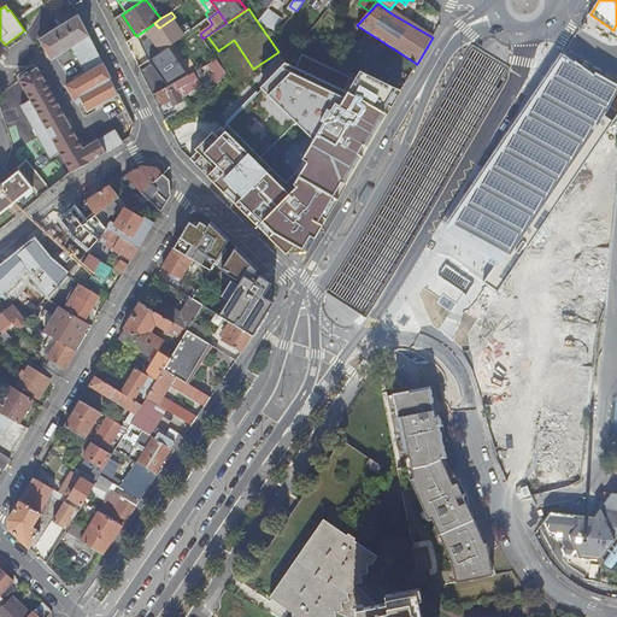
[(107,72),(78,16),(39,40),(52,63),(72,48),(87,74),(66,86),(77,106),(82,103),(88,112),(118,95),(107,72)]
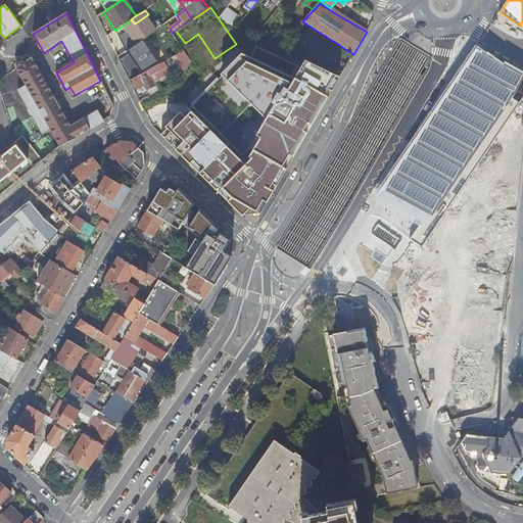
[(115,31),(107,36),(116,54),(142,38),(141,36),(139,34),(141,32),(137,26),(135,27),(130,20),(115,31)]
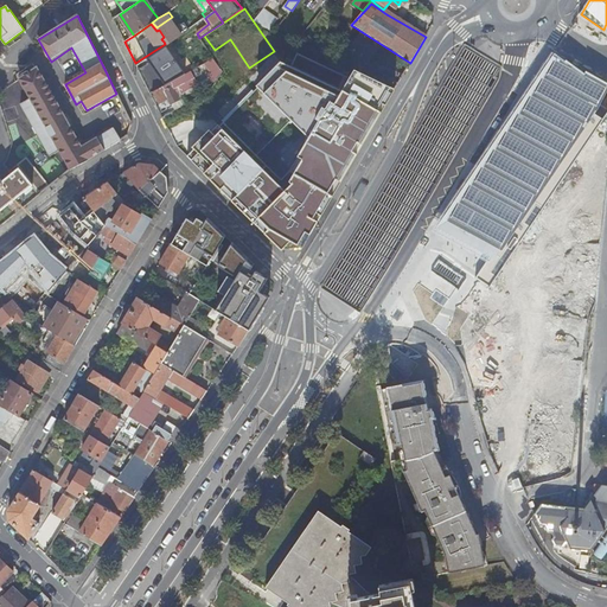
[(360,57),(359,59),(362,62),(364,58),(369,62),(379,45),(360,33),(352,45),(350,44),(347,48),(357,55),(360,57)]
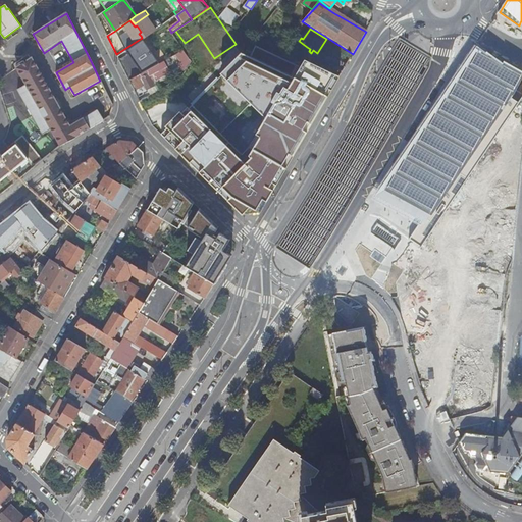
[(129,53),(119,60),(129,81),(131,80),(140,74),(165,60),(162,56),(161,57),(159,54),(155,56),(146,44),(131,55),(129,53)]
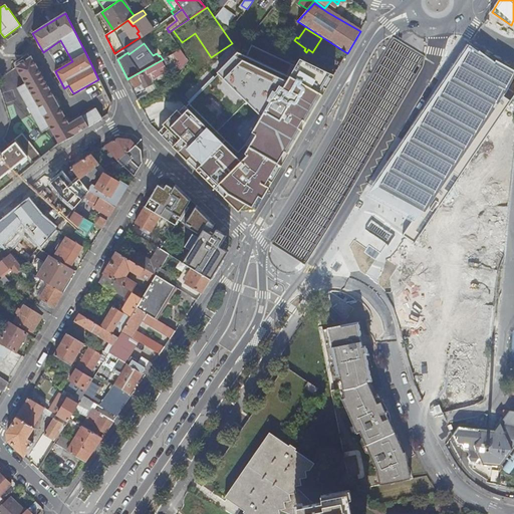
[(253,215),(335,73),(302,57),(296,63),(254,43),(249,55),(239,50),(188,104),(182,109),(179,108),(165,122),(165,125),(160,131),(196,168),(195,169),(244,217),(253,215)]
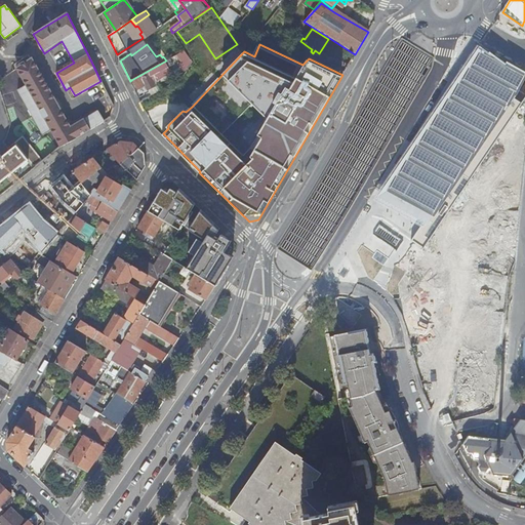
[(524,78),(524,69),(481,45),(473,57),(419,139),(382,196),(399,206),(427,221),(414,241),(428,248),(515,115),(524,98),(524,91),(519,87),(524,78)]
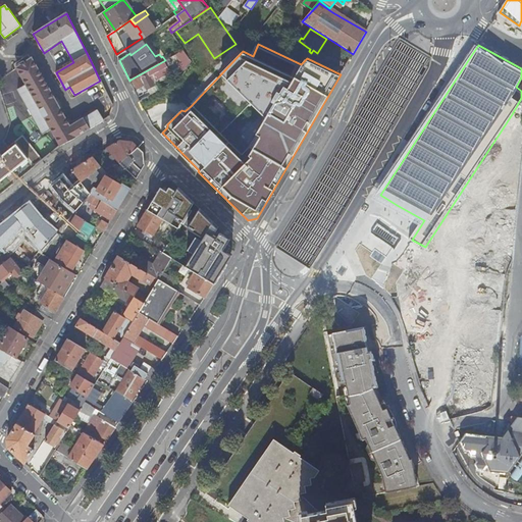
[(184,50),(178,54),(185,62),(181,64),(186,71),(192,62),(184,50)]
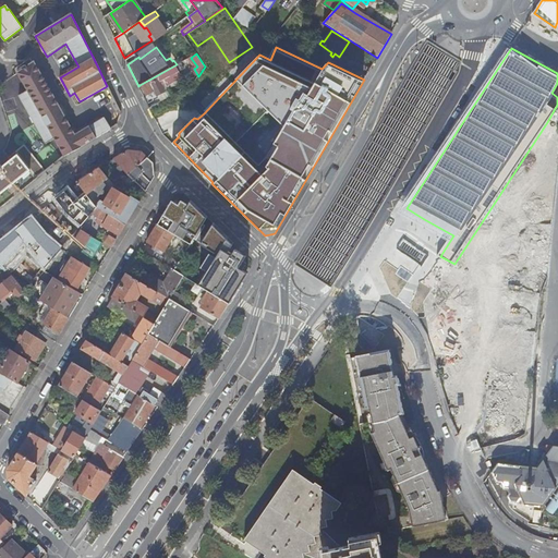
[(56,137),(65,156),(111,130),(105,119),(75,135),(63,114),(63,113),(61,110),(60,109),(34,62),(19,73),(28,89),(20,95),(48,143),(56,137)]
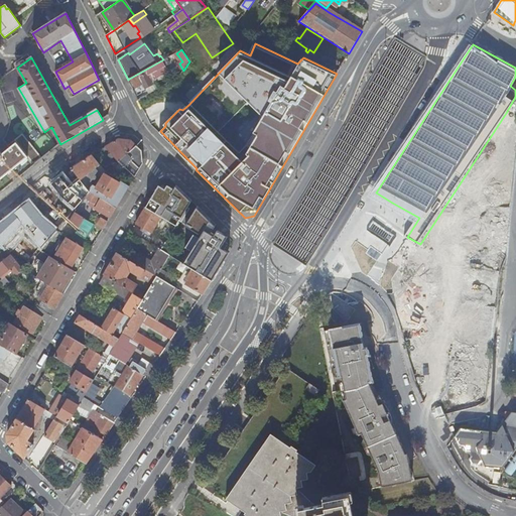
[(163,59),(138,74),(129,79),(135,89),(143,85),(146,89),(153,85),(151,82),(168,72),(163,59)]
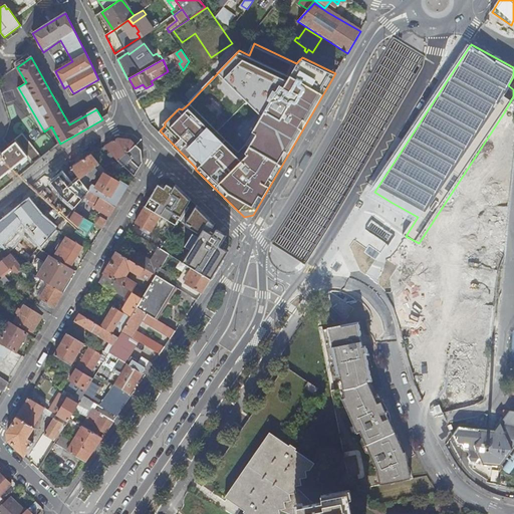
[(0,179),(27,158),(33,166),(42,158),(21,132),(7,144),(9,148),(2,153),(0,150),(0,179)]
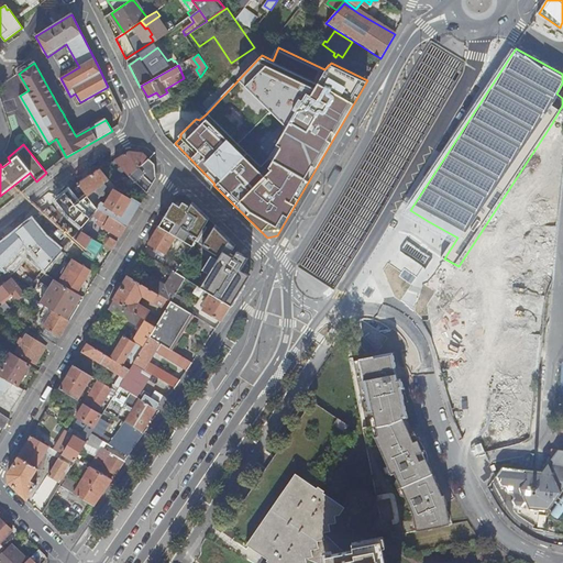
[(129,152),(114,161),(129,177),(148,159),(143,154),(129,152)]
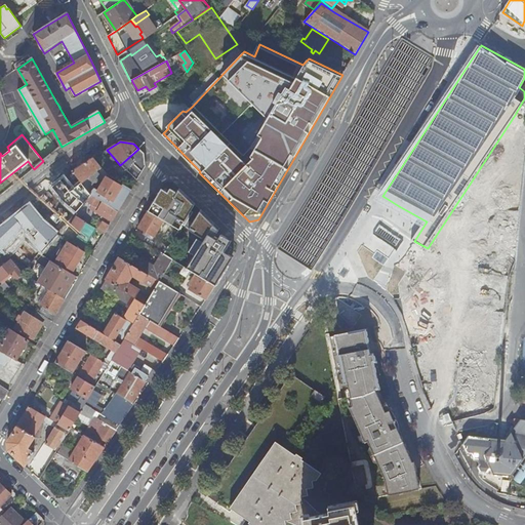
[(138,149),(120,165),(136,180),(146,167),(145,155),(138,149)]
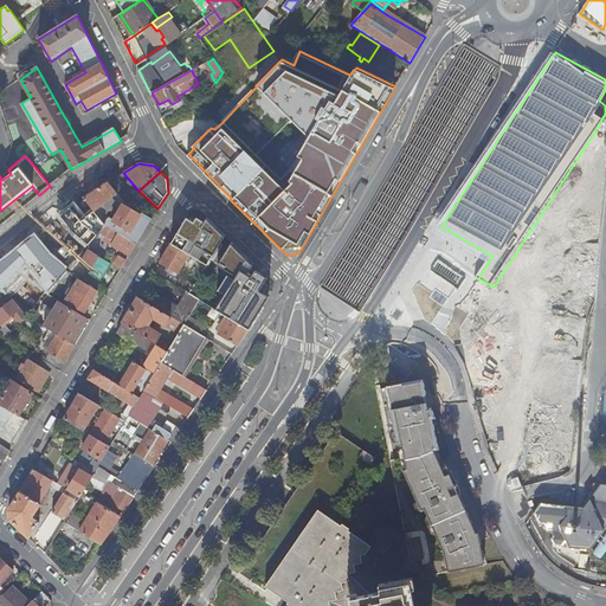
[(117,194),(108,182),(100,187),(83,198),(89,206),(94,212),(117,194)]
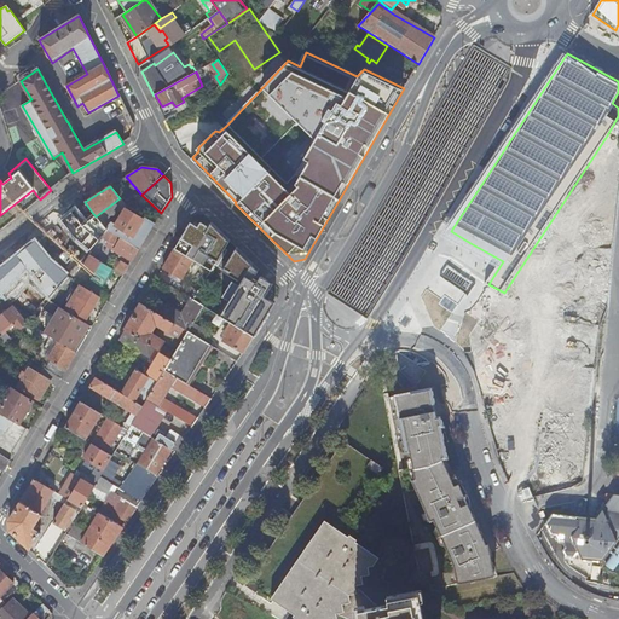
[(143,220),(129,212),(128,213),(125,209),(126,207),(120,198),(96,217),(97,219),(106,230),(108,231),(117,237),(122,239),(139,250),(154,225),(144,219),(143,220)]
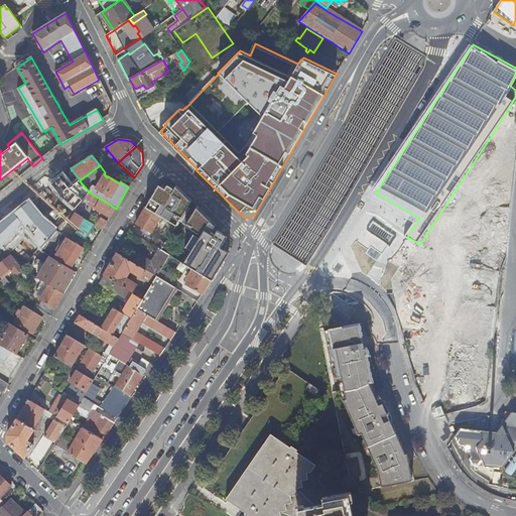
[(184,264),(212,281),(225,261),(228,252),(221,247),(223,243),(227,237),(218,231),(217,232),(214,229),(216,225),(197,207),(188,220),(184,217),(189,209),(187,207),(191,200),(175,186),(172,189),(167,187),(164,189),(158,186),(145,208),(176,226),(179,222),(201,236),(199,238),(196,237),(188,248),(191,252),(184,264)]
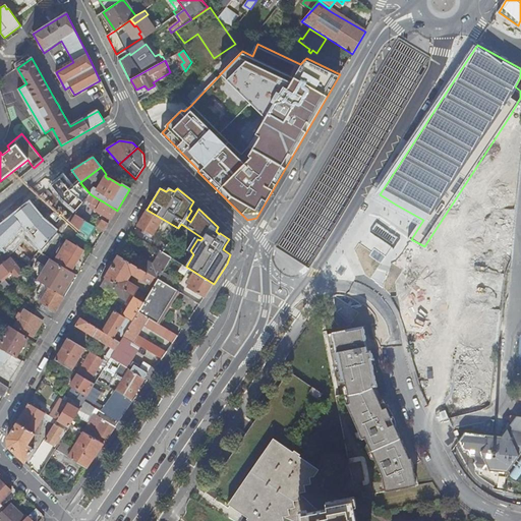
[(87,219),(99,199),(91,194),(87,201),(85,200),(78,214),(87,219)]
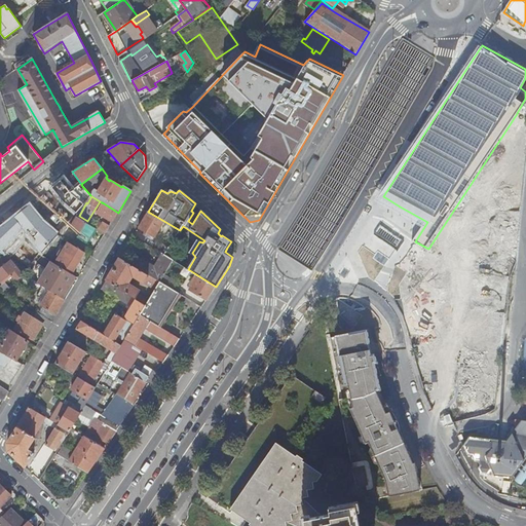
[(112,222),(118,213),(104,203),(98,214),(112,222)]
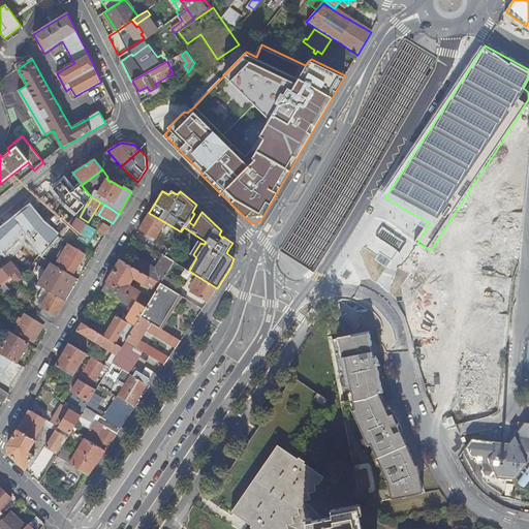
[(149,213),(138,230),(154,240),(165,223),(149,213)]
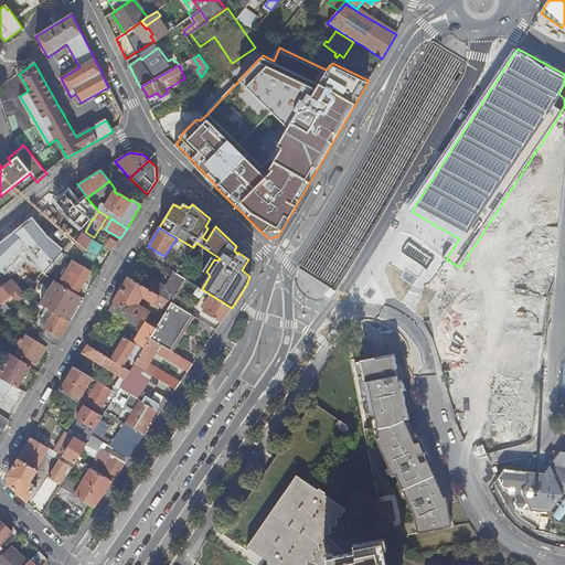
[(93,262),(103,246),(95,241),(80,232),(61,253),(65,255),(74,242),(76,244),(75,244),(81,247),(85,251),(84,253),(82,256),(93,262)]
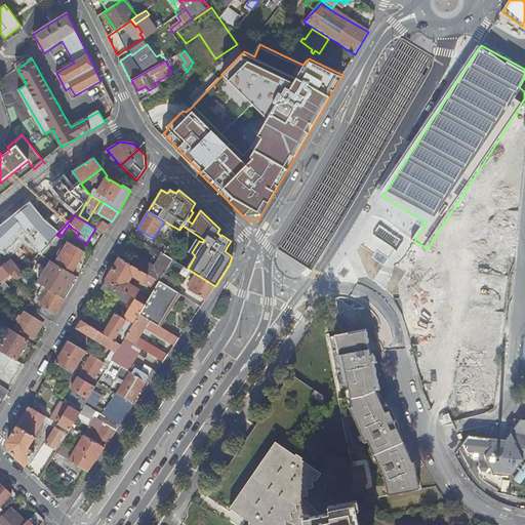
[(88,224),(95,229),(97,224),(90,219),(88,224)]
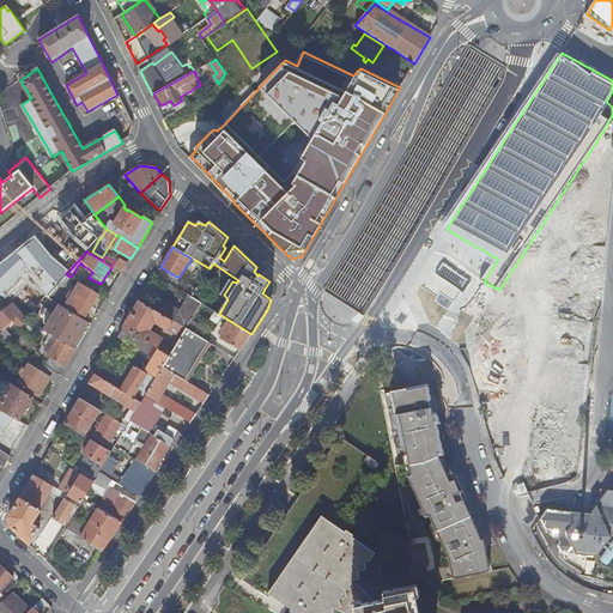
[(122,273),(127,265),(119,260),(114,268),(122,273)]
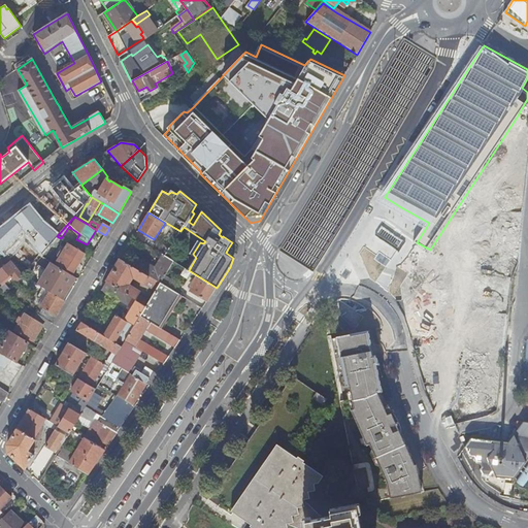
[(163,255),(165,256),(167,252),(169,249),(158,241),(153,249),(163,255)]
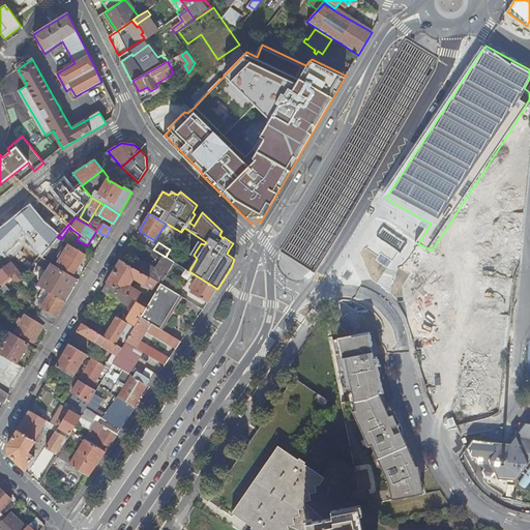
[(77,268),(85,254),(68,244),(63,254),(60,252),(57,257),(60,259),(77,268)]
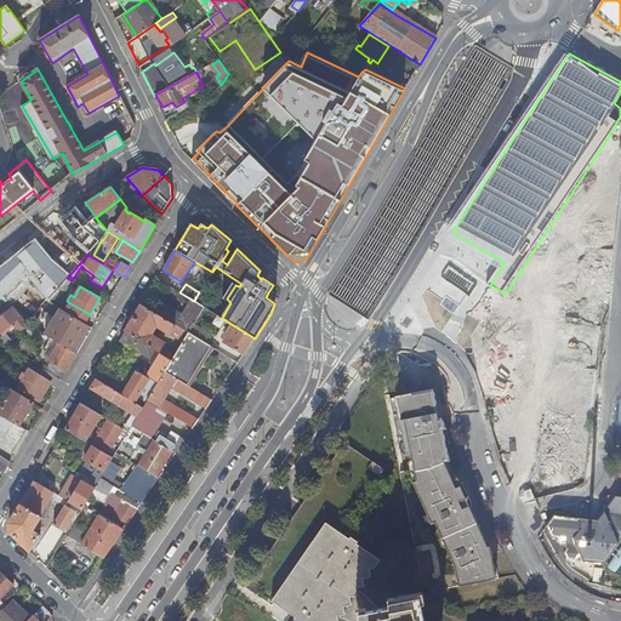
[(194,325),(205,308),(201,306),(194,301),(192,300),(183,315),(166,306),(160,317),(188,334),(189,334),(194,325)]
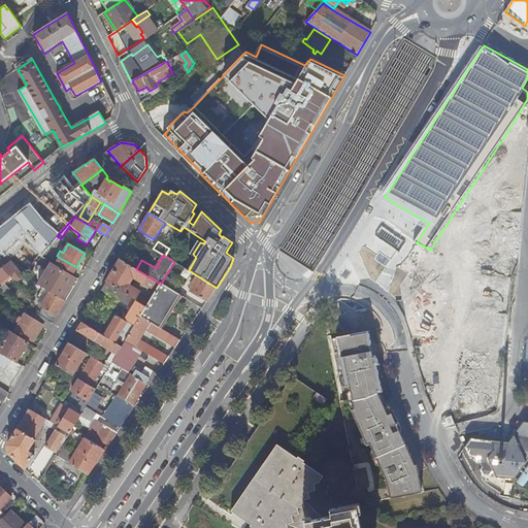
[(71,275),(76,267),(60,258),(55,265),(71,275)]
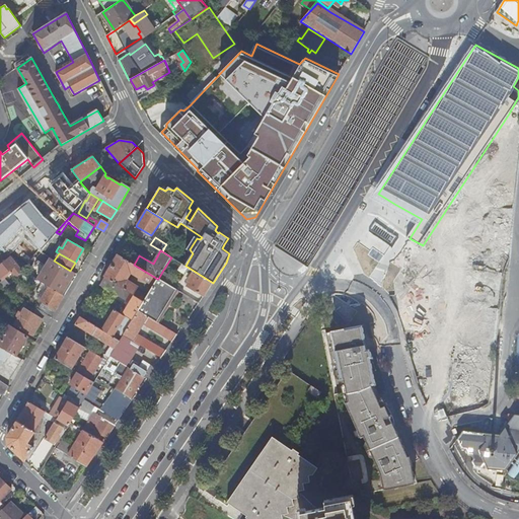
[(157,279),(134,265),(119,254),(104,278),(130,293),(135,296),(144,301),(147,297),(136,290),(137,288),(126,281),(131,272),(153,286),(157,279)]
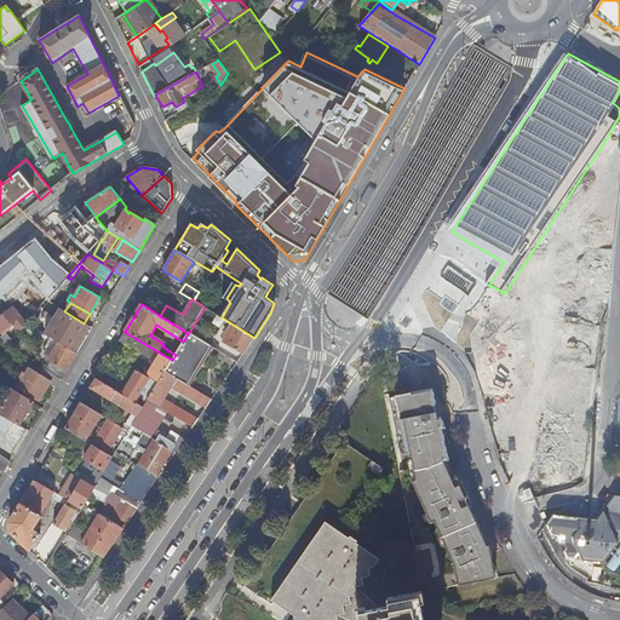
[(0,333),(17,320),(23,328),(27,323),(13,308),(0,317),(0,333)]
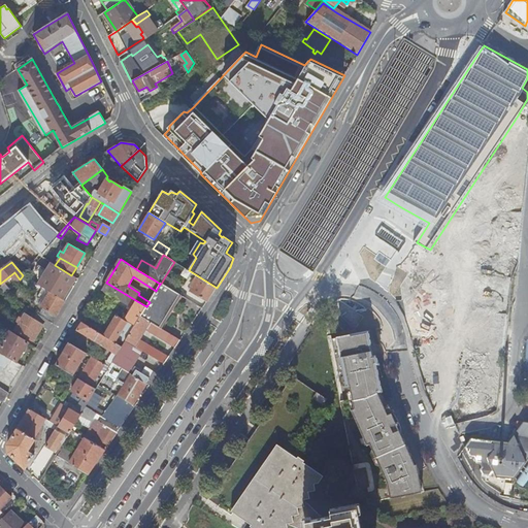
[(63,300),(76,278),(71,275),(55,265),(52,263),(46,270),(39,266),(30,281),(46,290),(63,300)]
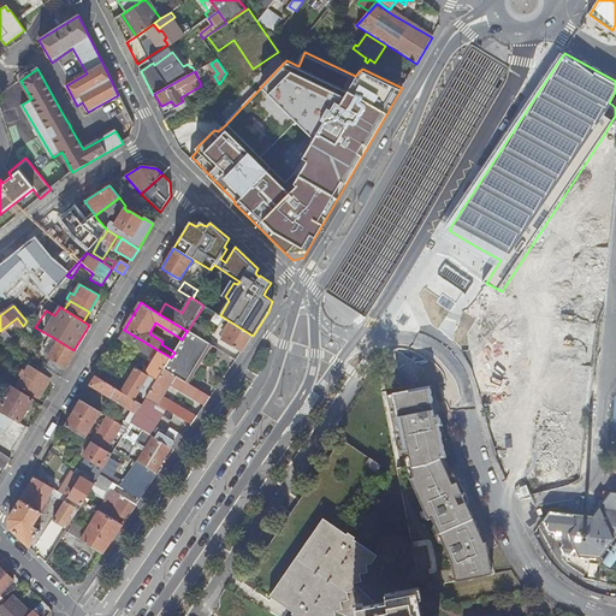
[(253,336),(232,324),(230,321),(226,325),(230,327),(223,339),(242,351),(253,336)]
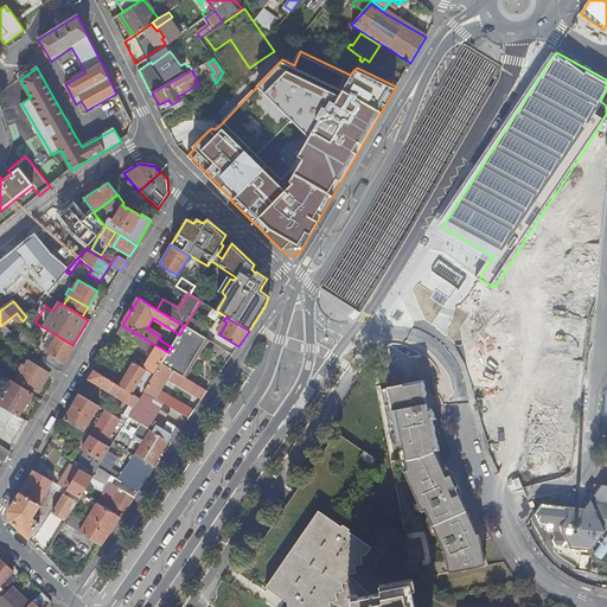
[(203,325),(190,318),(185,326),(198,333),(203,325)]
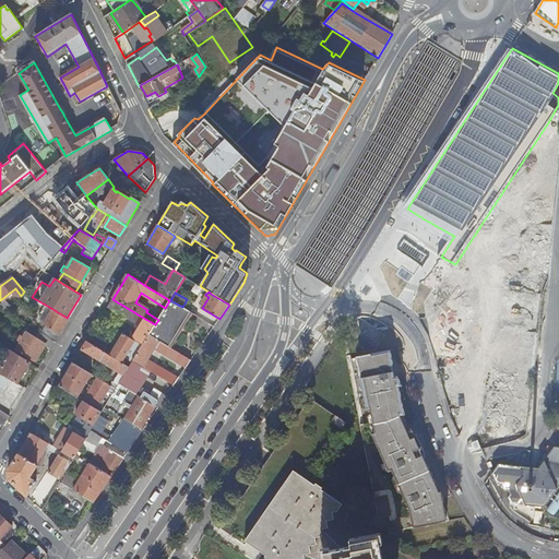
[(491,425),(526,428),(540,296),(511,293),(510,309),(503,309),(491,425)]
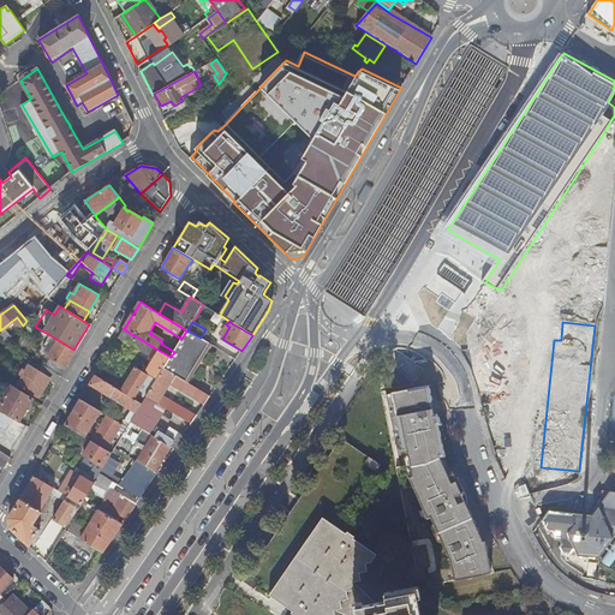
[(154,347),(124,329),(119,338),(149,356),(154,347)]
